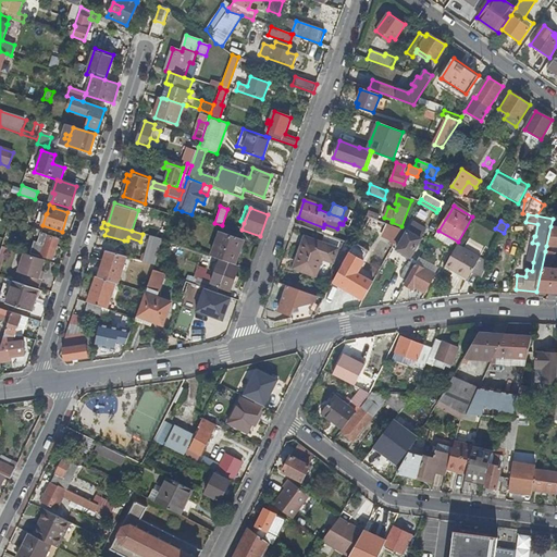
[(323,227),(321,233),(323,234),(332,237),(334,232),(337,233),(342,224),(339,223),(337,229),(324,224),(323,227)]
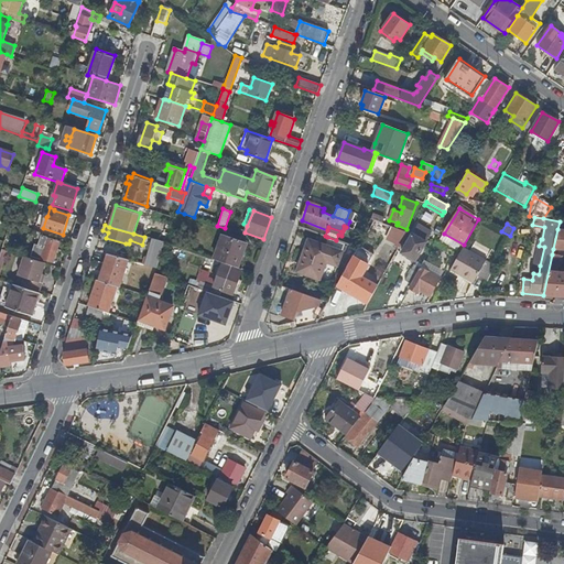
[(431,234),(416,226),(401,252),(408,257),(407,258),(413,261),(414,260),(415,260),(431,234)]
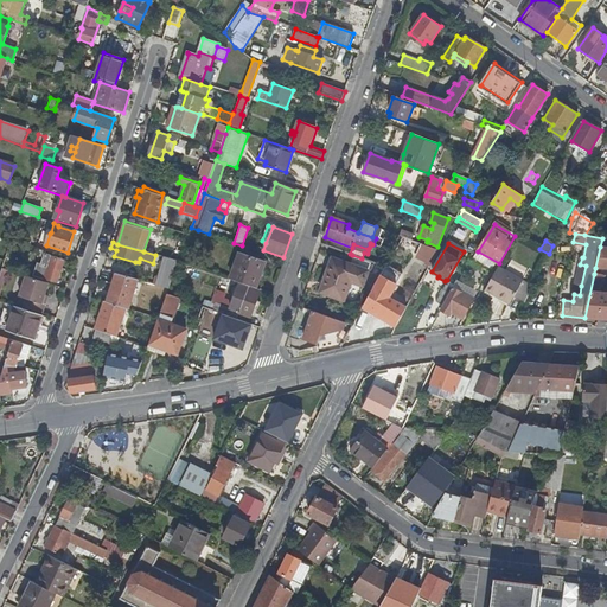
[(422,246),(415,259),(420,261),(434,249),(422,246)]
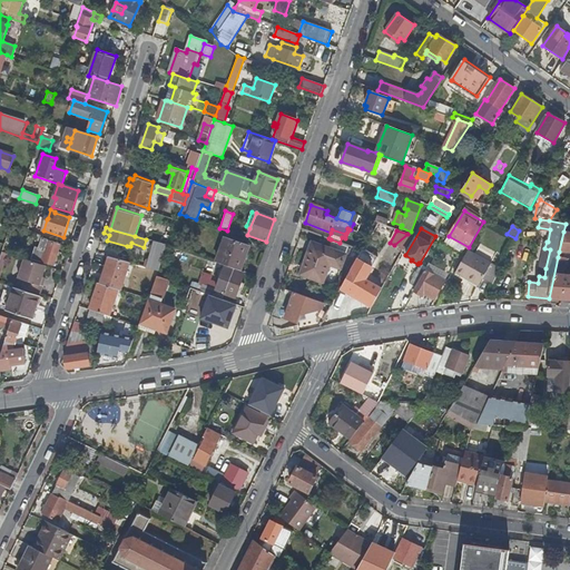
[(549,298),(569,300),(569,232),(563,232),(559,252),(569,252),(569,274),(562,275),(561,273),(567,267),(568,259),(558,257),(549,298)]
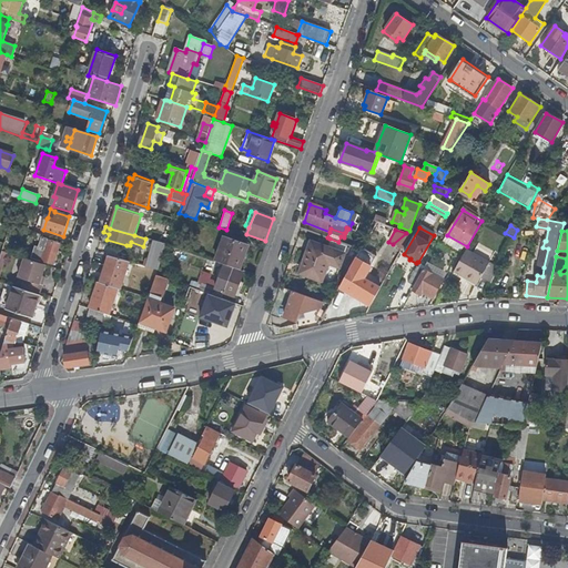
[(43,239),(43,236),(34,233),(32,239),(42,242),(40,247),(36,246),(32,257),(53,265),(60,244),(43,239)]
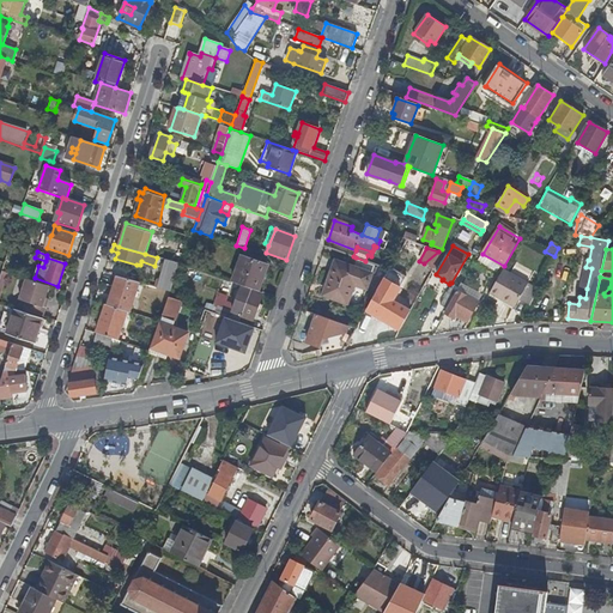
[(243,255),(234,281),(259,291),(268,265),(243,255)]
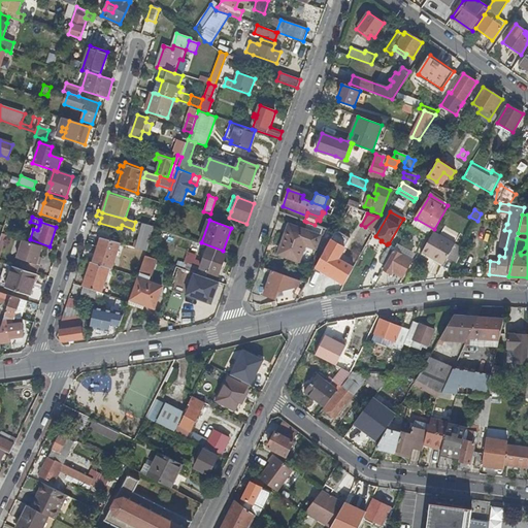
[(11,226),(5,224),(4,228),(2,234),(6,235),(8,235),(11,226)]
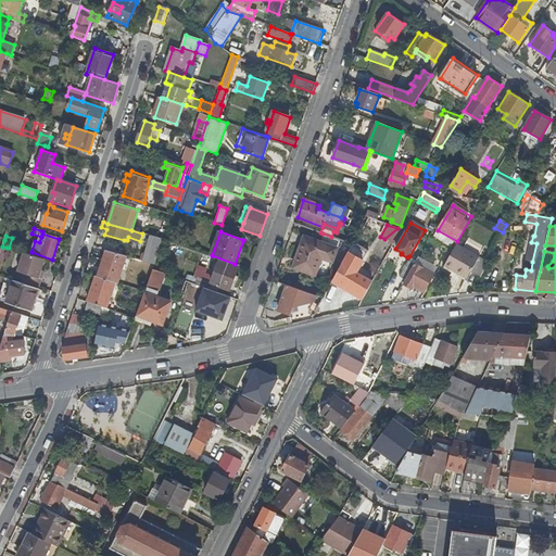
[(154,265),(162,238),(152,236),(144,262),(154,265)]
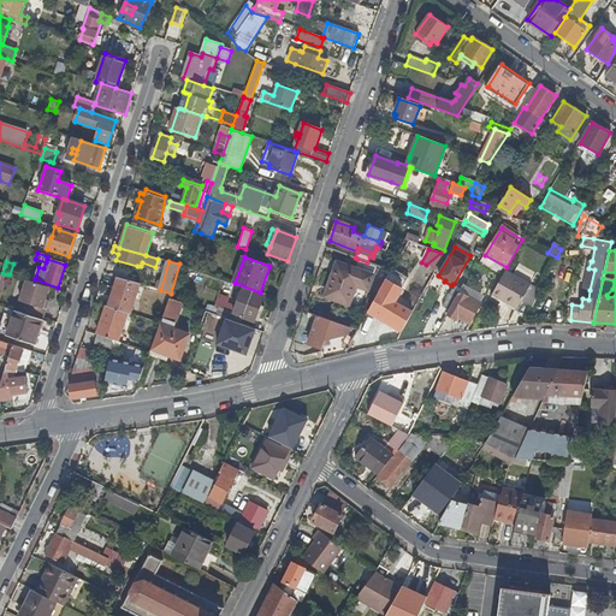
[(338,261),(325,297),(361,309),(368,290),(374,274),(355,267),(338,261)]
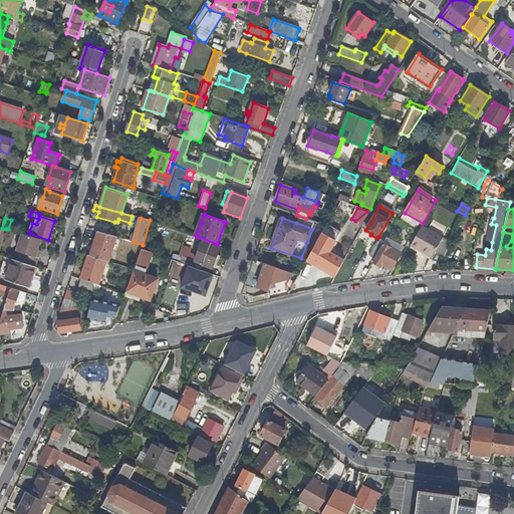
[(328,226),(315,249),(313,248),(306,260),(315,265),(316,263),(332,271),(338,261),(328,256),(330,253),(341,233),(328,226)]
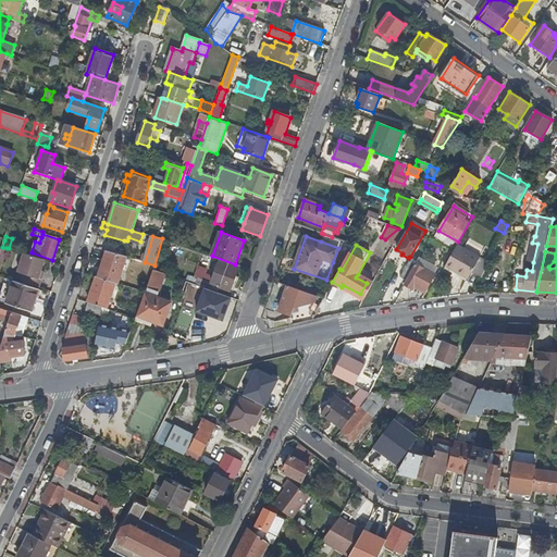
[(489,263),(456,246),(444,265),(467,279),(471,272),(481,277),(489,263)]
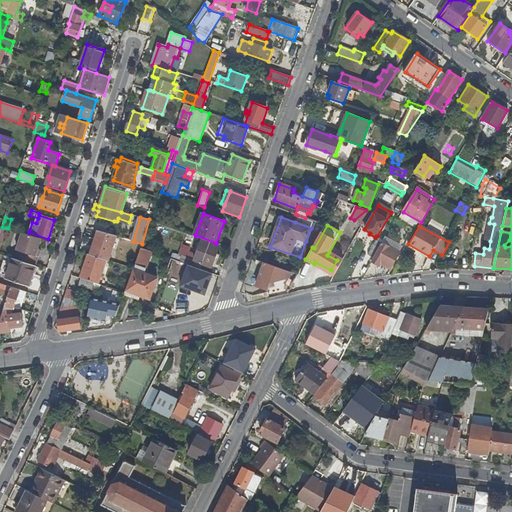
[(108,261),(116,236),(98,231),(90,255),(106,260),(108,261)]
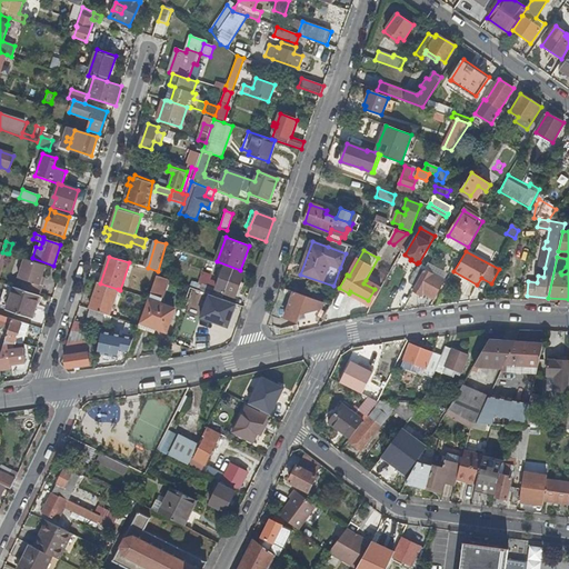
[(42,277),(46,266),(25,259),(15,288),(39,296),(42,285),(40,285),(42,277)]
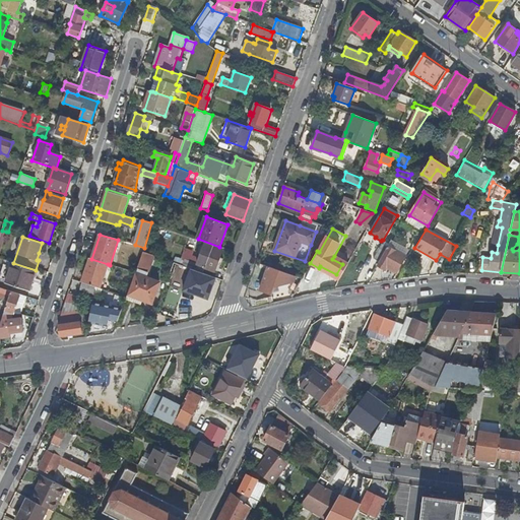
[(189,261),(187,268),(200,272),(202,266),(205,267),(205,268),(215,271),(223,250),(205,243),(197,264),(189,261)]
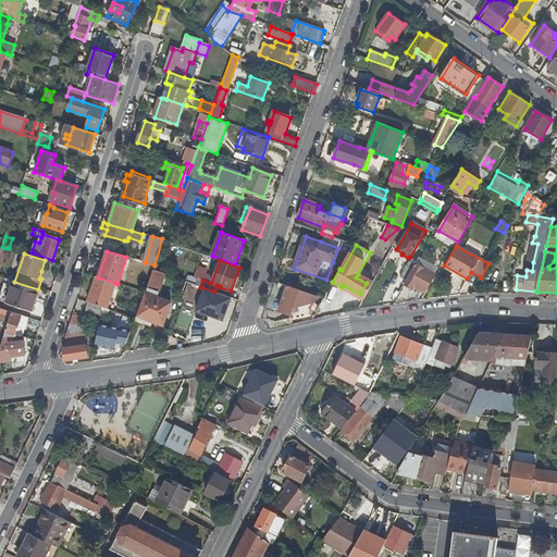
[(434,274),(415,263),(412,268),(406,280),(404,283),(412,288),(415,285),(424,291),(434,274)]
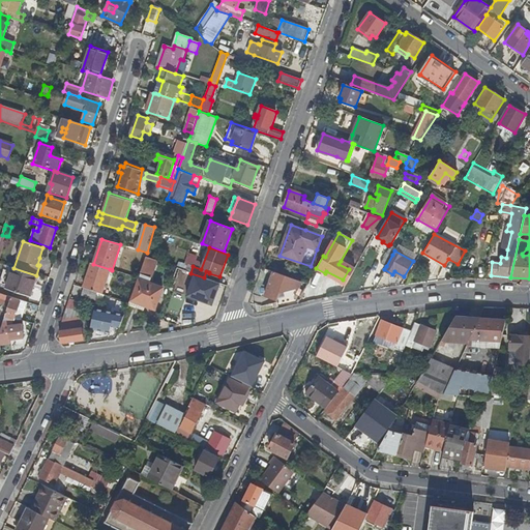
[(380,262),(386,266),(392,255),(388,253),(386,252),(380,262)]
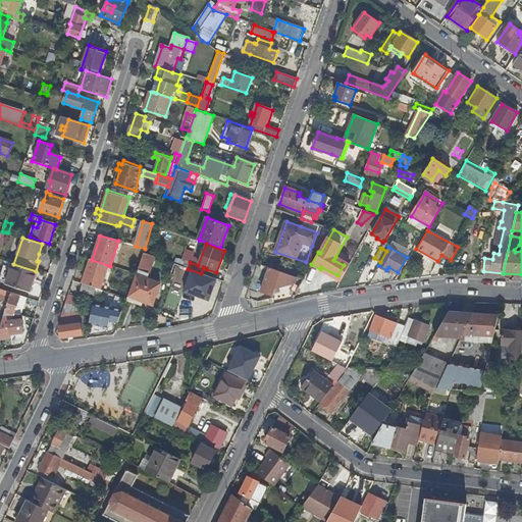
[(185,249),(181,259),(196,262),(198,252),(185,249)]
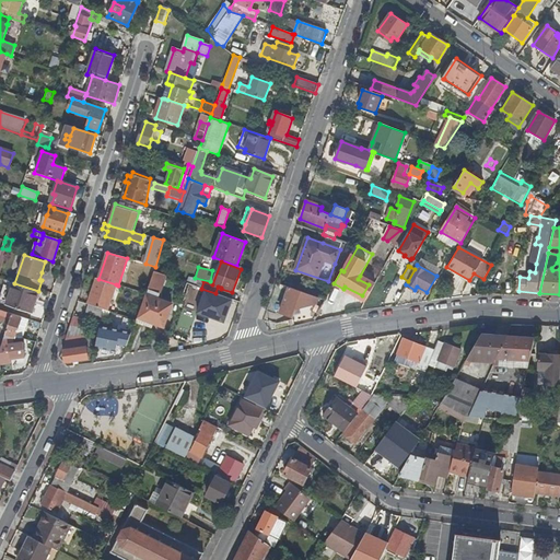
[(138,318),(153,324),(154,322),(163,325),(162,327),(164,327),(172,304),(158,299),(166,276),(154,271),(146,294),(138,318)]
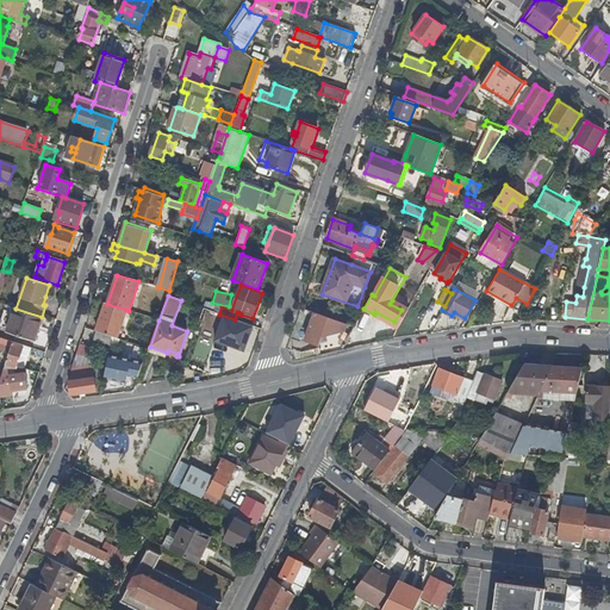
[(392,300),(390,304),(402,310),(403,306),(392,300)]
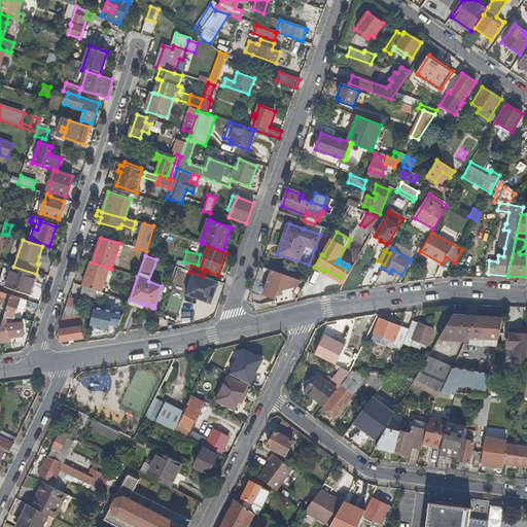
[(92,262),(83,286),(98,291),(101,292),(109,268),(93,262),(92,262)]
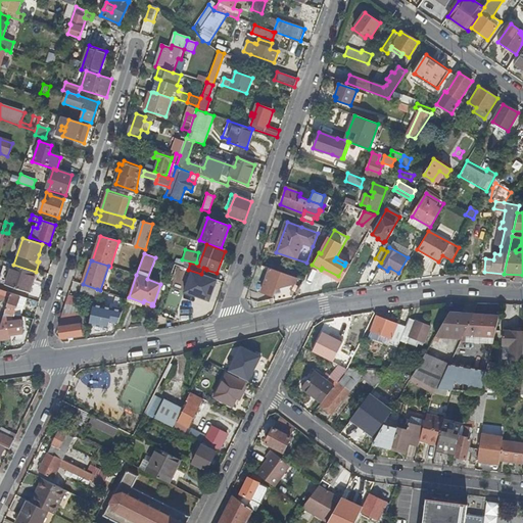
[(30,293),(37,272),(36,272),(13,265),(12,265),(6,285),(30,293)]
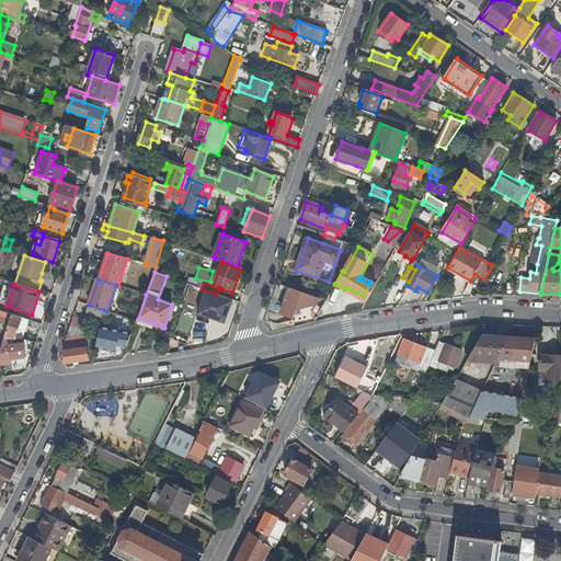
[(363,296),(345,287),(344,289),(361,299),(363,296)]
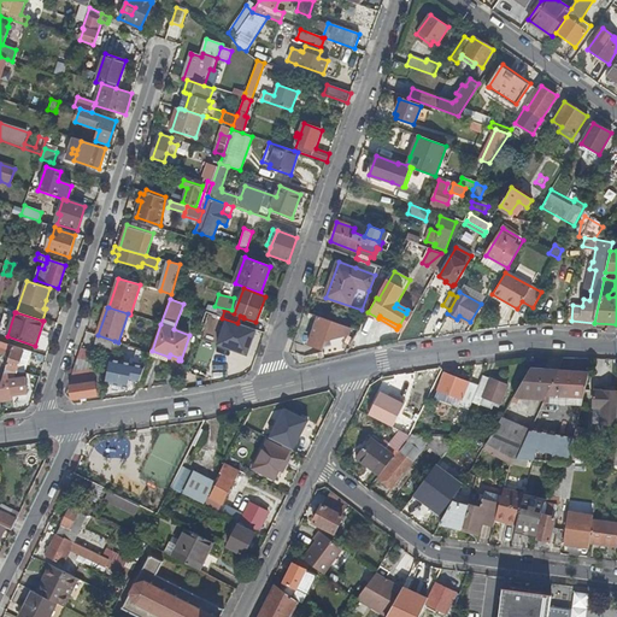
[(350,335),(352,329),(318,317),(309,345),(325,341),(350,335)]
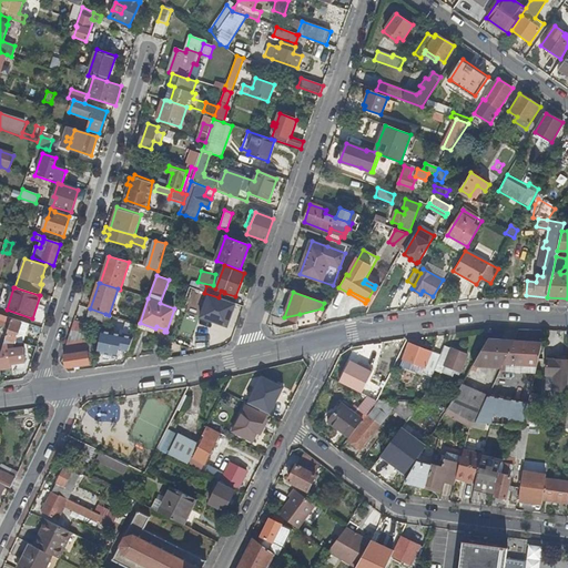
[(186,298),(185,313),(200,314),(201,300),(186,298)]
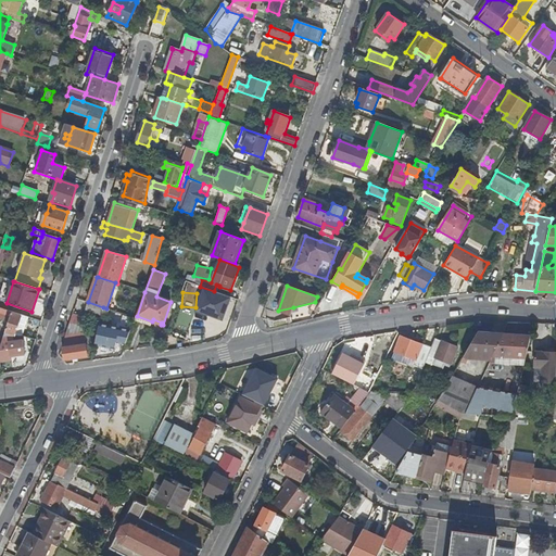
[(86,311),(101,315),(103,307),(88,302),(86,311)]
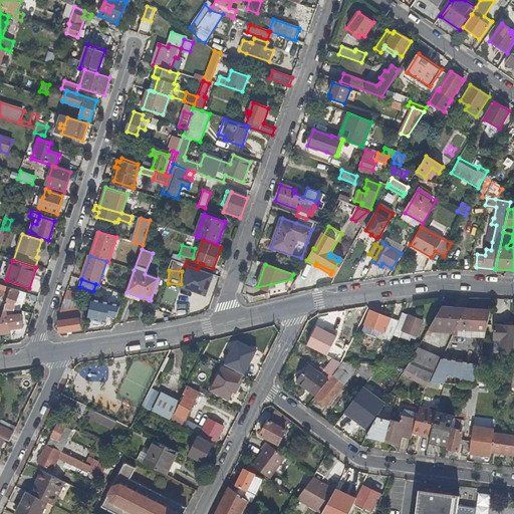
[(1,292),(9,295),(11,289),(3,286),(2,292),(1,292)]
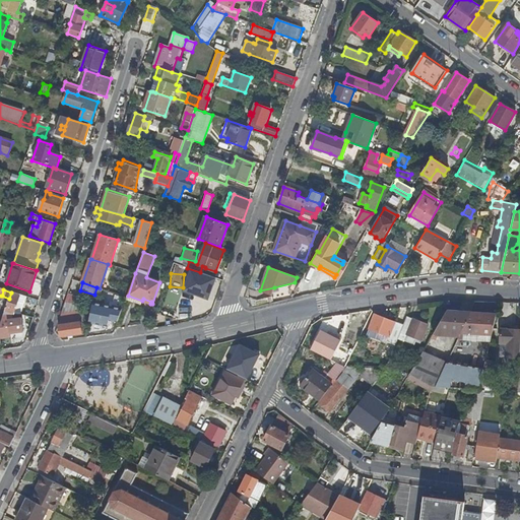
[(13,315),(20,295),(11,293),(9,299),(4,315),(9,315),(13,315)]
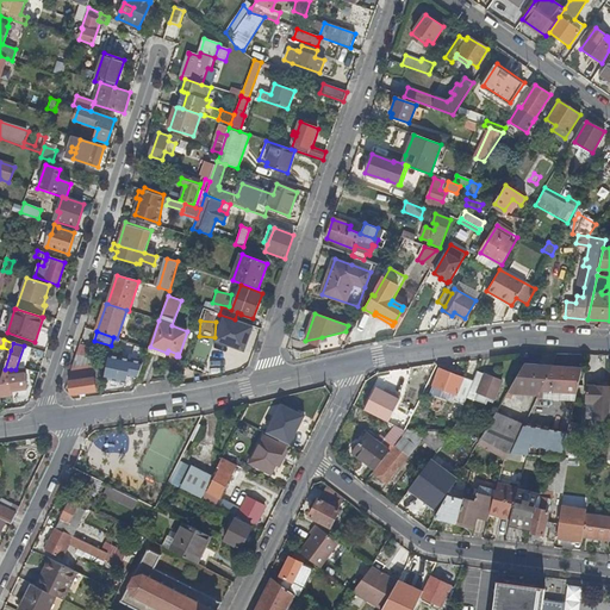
[(89,347),(80,344),(73,368),(69,381),(72,394),(95,391),(92,366),(89,358),(86,356),(89,347)]
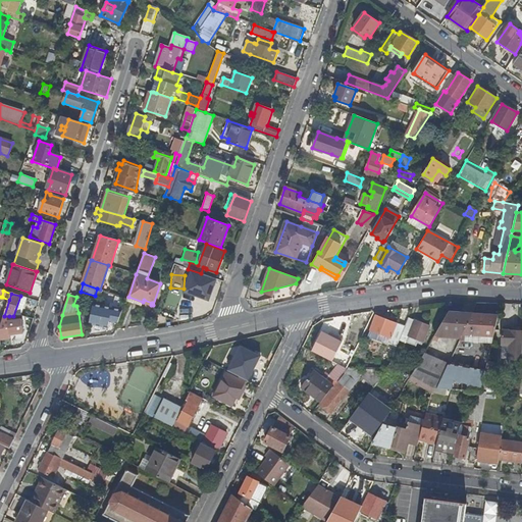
[(142,306),(143,302),(128,297),(127,299),(126,301),(142,306)]
